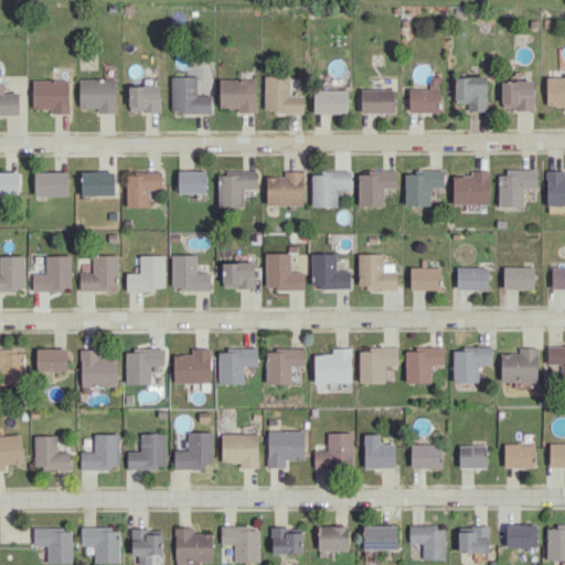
[(265,75),(264,112),(302,113),(302,95),(289,95),(289,75),(265,75)]
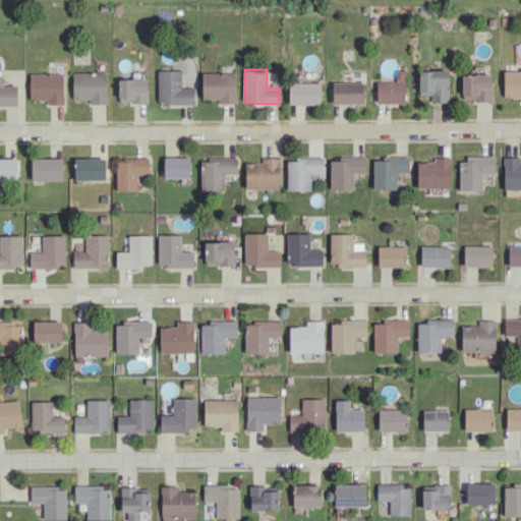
[(193,104),(193,88),(181,88),(180,70),(158,70),(158,104),(193,104)]
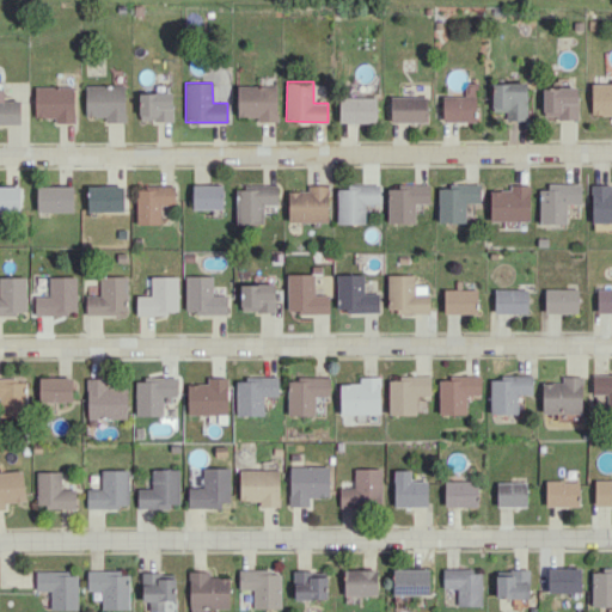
[(442,122),(476,121),(476,83),(464,83),(465,96),(442,96),(442,122)]
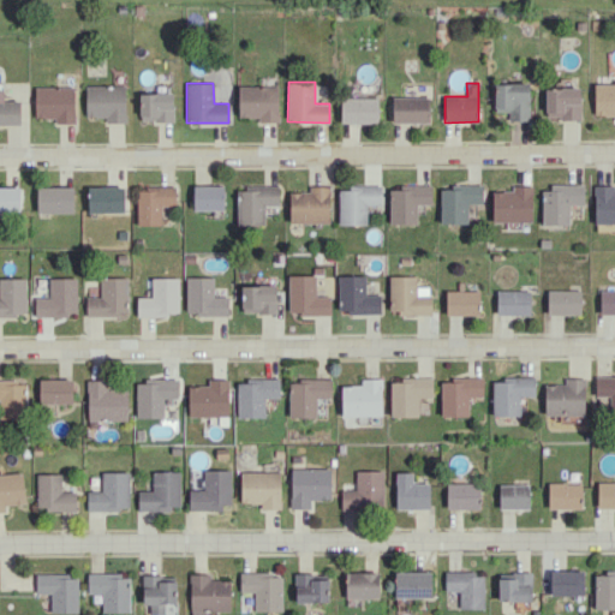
[(529,83),(494,83),(495,111),(509,111),(509,120),(530,120),(529,83)]
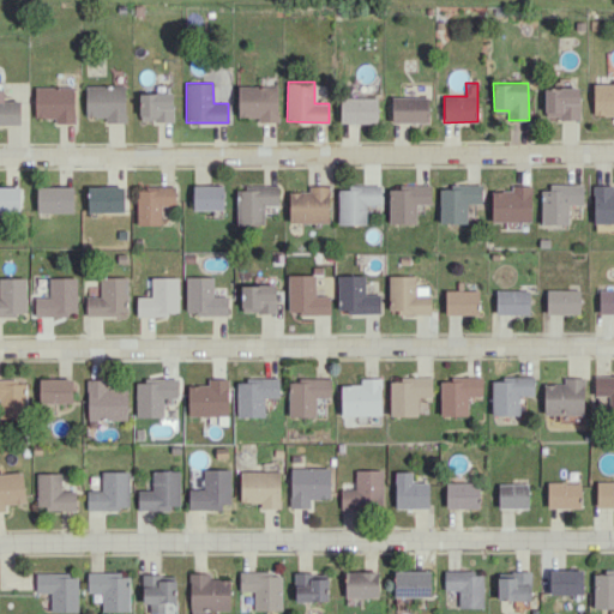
[(594,118),(613,118),(613,83),(594,84),(594,118)]
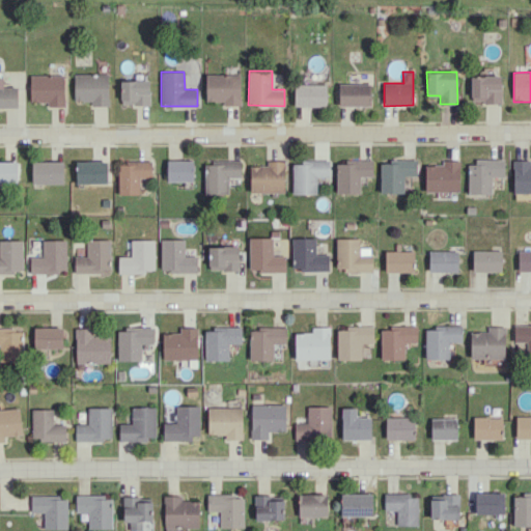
[(74,101),(90,101),(90,106),(108,106),(109,74),(75,74),(74,101)]
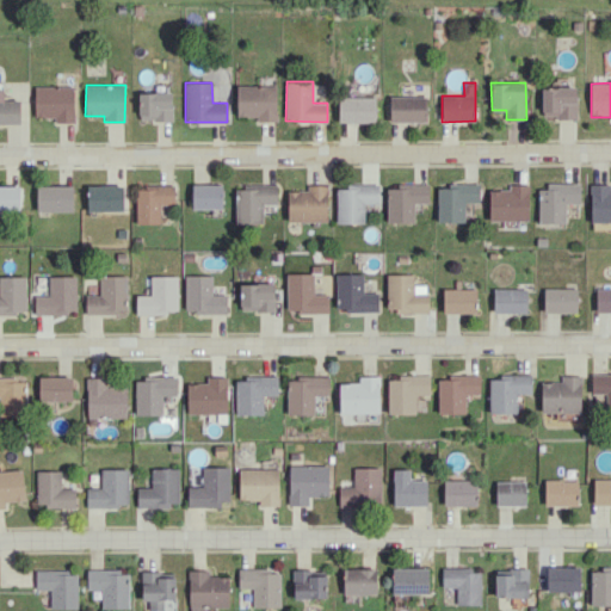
[(236,85),(238,116),(258,116),(258,121),(277,121),(276,85),(236,85)]
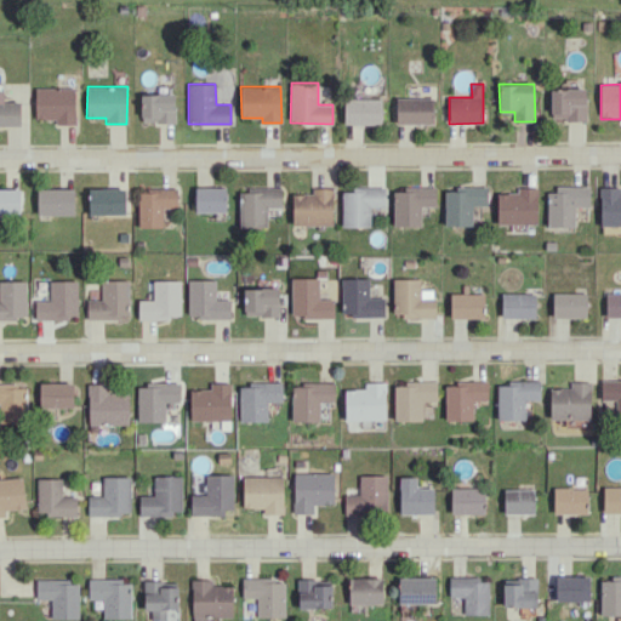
[(75,87),(36,87),(35,119),(56,119),(56,124),(75,124),(75,87)]
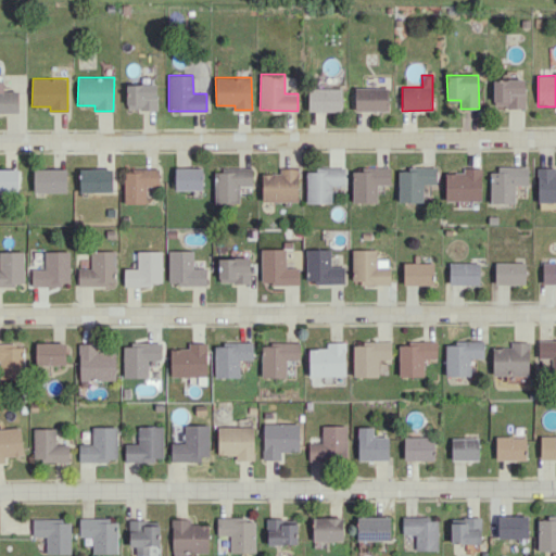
[(526,106),(525,79),(493,79),(493,108),(526,106)]
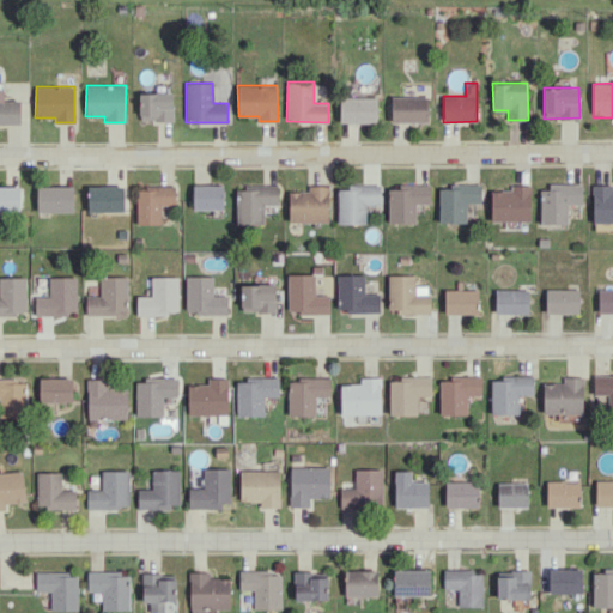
[(20,99),(4,101),(4,90),(0,89),(0,123),(20,123),(20,99)]
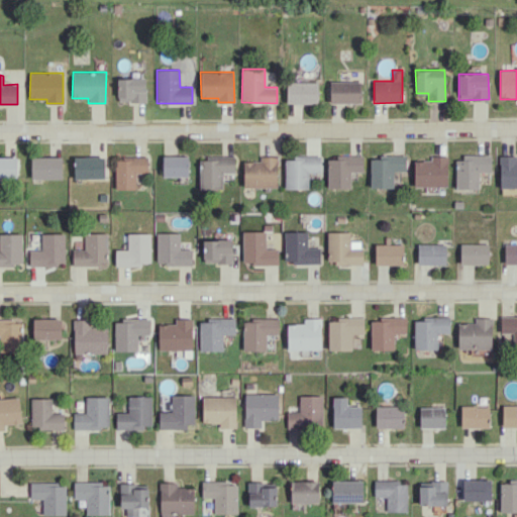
[(145,102),(145,78),(117,78),(118,102),(145,102)]
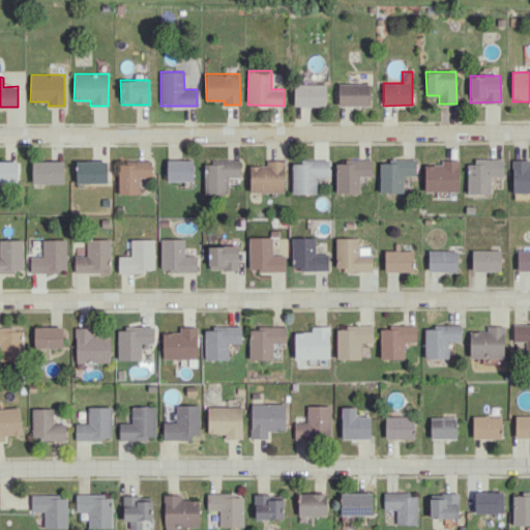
[(295,84),(294,105),(326,106),(326,84),(295,84)]
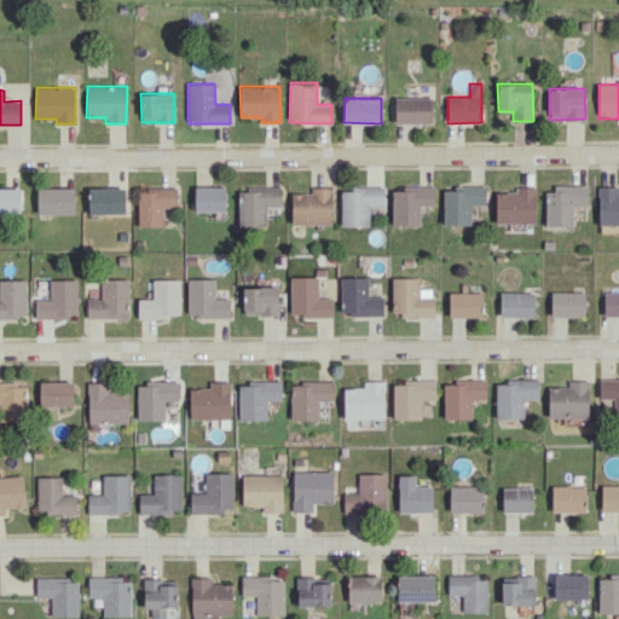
[(433,98),(395,98),(395,122),(433,123),(433,98)]
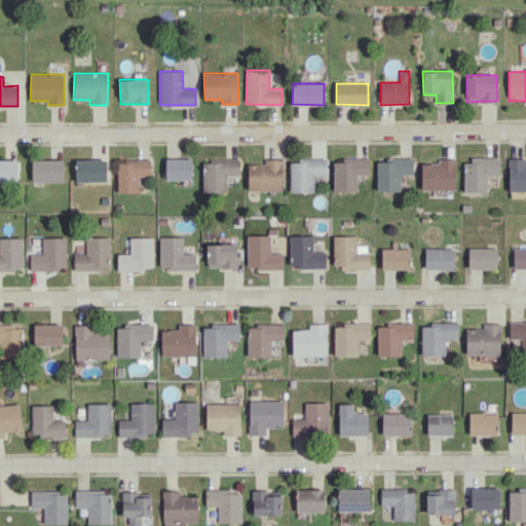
[(313,192),(313,176),(326,176),(326,158),(299,157),(299,162),(290,162),(290,192),(313,192)]
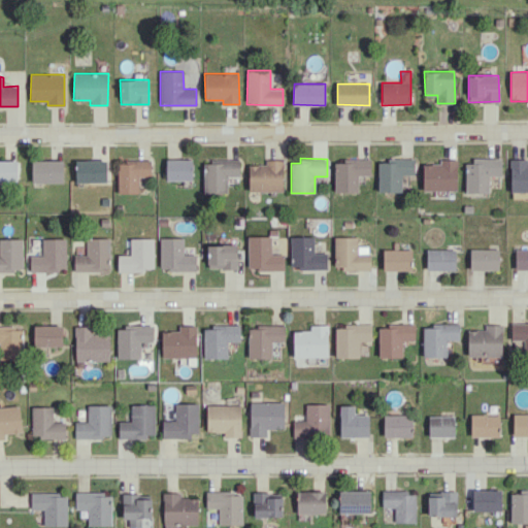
[(370,175),(370,159),(344,158),(344,163),(335,163),(334,192),(358,192),(358,175),(370,175)]
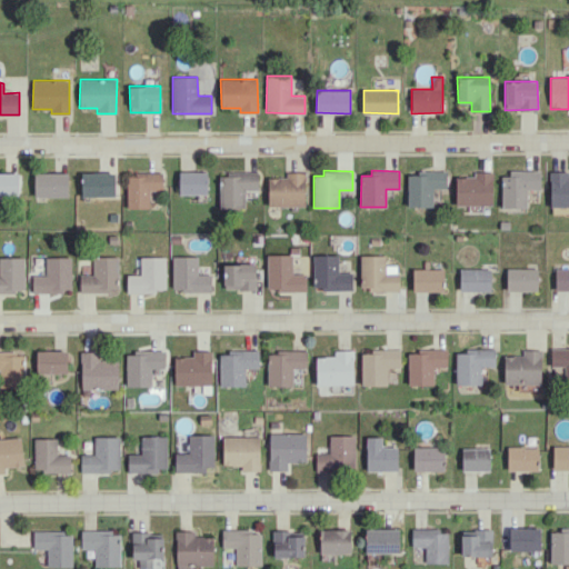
[(432,207),(432,189),(447,189),(447,170),(423,171),(423,175),(408,176),(408,207),(432,207)]
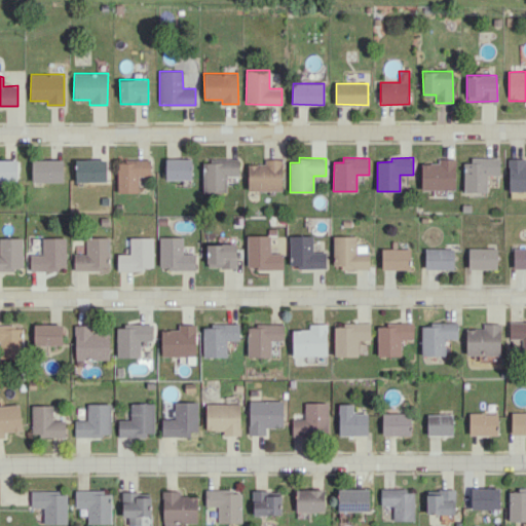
[(191,180),(191,158),(165,158),(165,180),(191,180)]
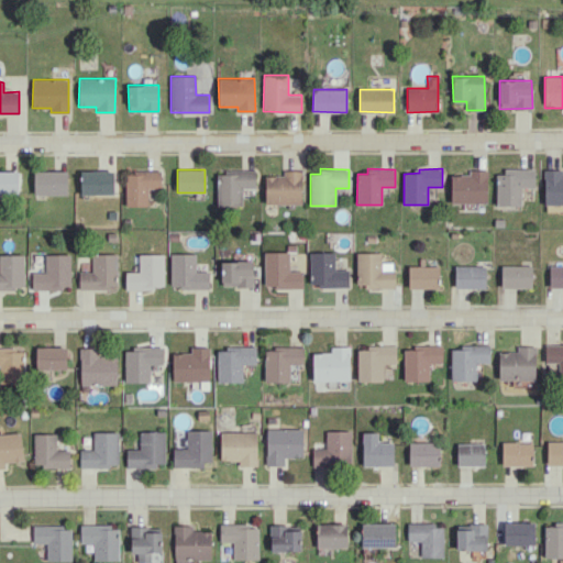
[(496,206),(521,206),(521,187),(534,187),(534,169),(496,169),(496,206)]
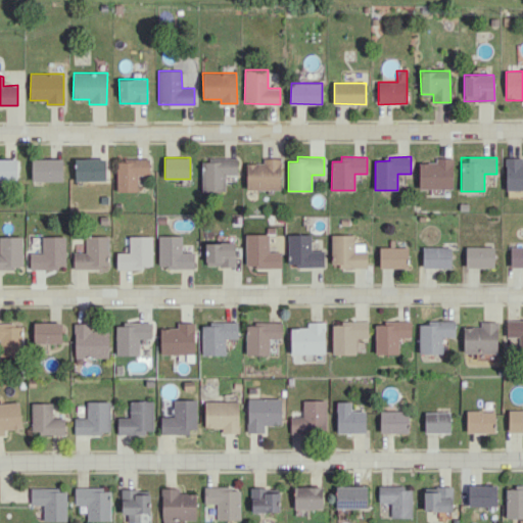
[(522,190),(522,163),(522,157),(505,158),(506,190),(522,190)]
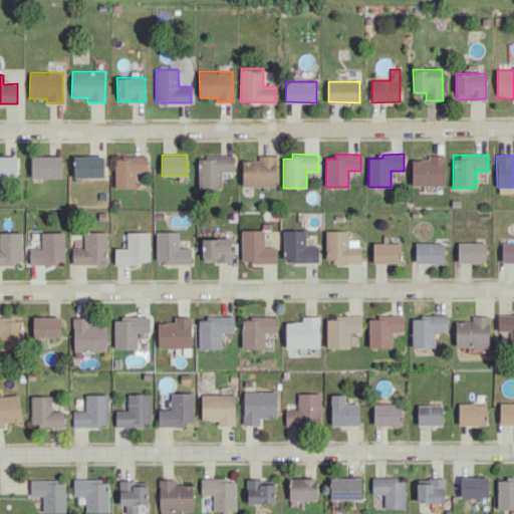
[(17,157),(0,156),(0,176),(16,177),(17,157)]
